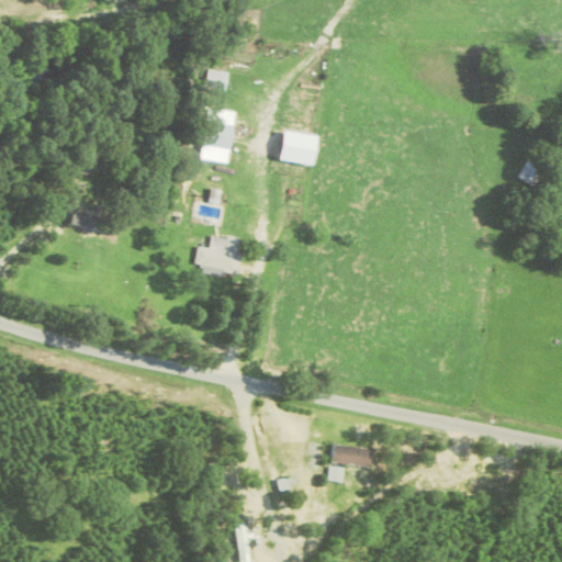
[(225,96),(227,60),(208,59),(205,94),(225,96)]
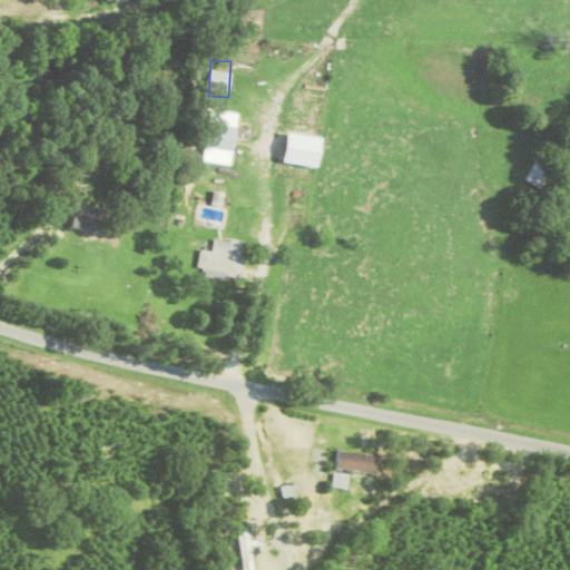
[(204,146),(232,154),(238,129),(210,121),(204,146)]
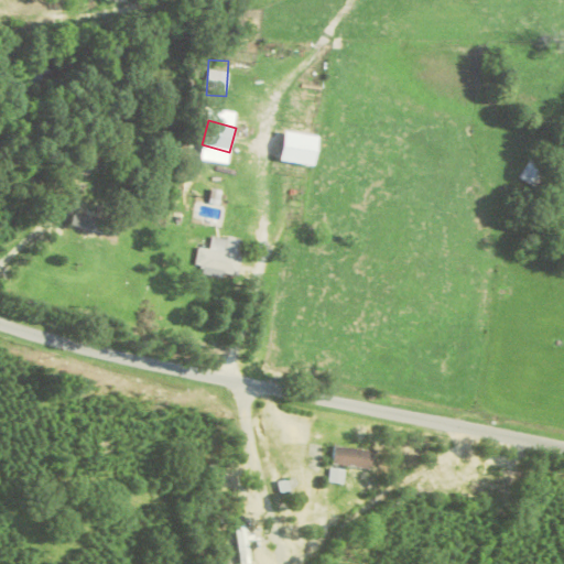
[(82,182),(89,184),(94,173),(85,170),(82,182)]
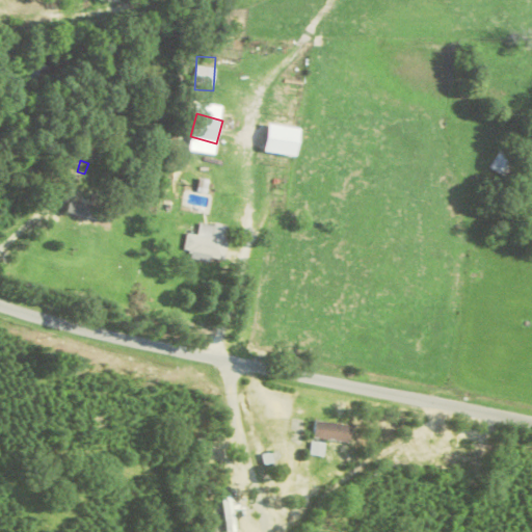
[(187,234),(183,257),(223,264),(230,227),(201,221),(197,236),(187,234)]
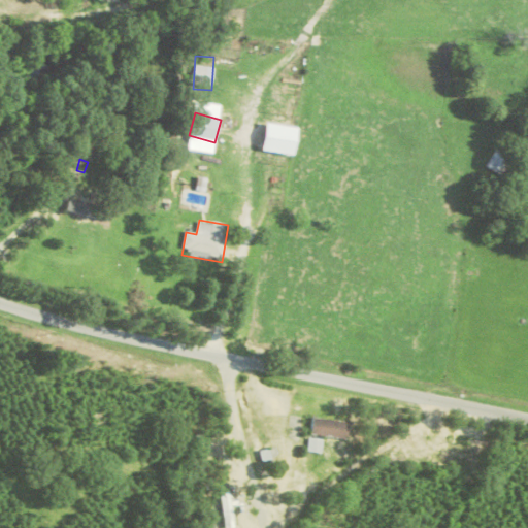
[(350,421),(311,419),(310,437),(349,439),(350,421)]
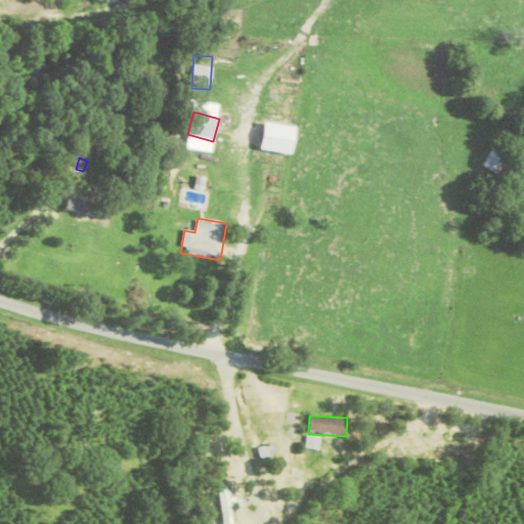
[(217,490),(224,523),(233,522),(226,489),(217,490)]
